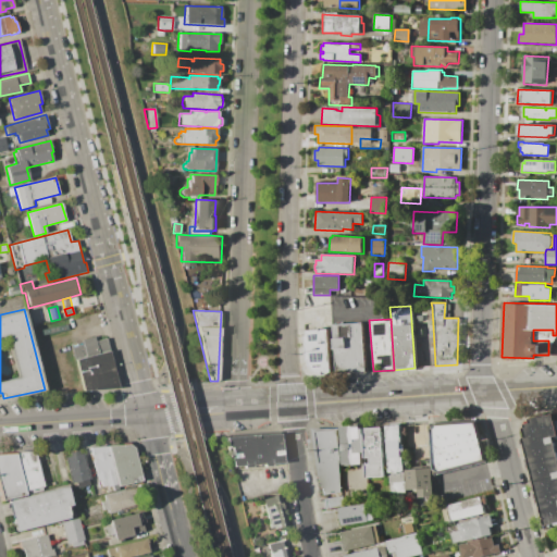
[(367,371),(335,374),(331,325),(362,322),(367,371)]
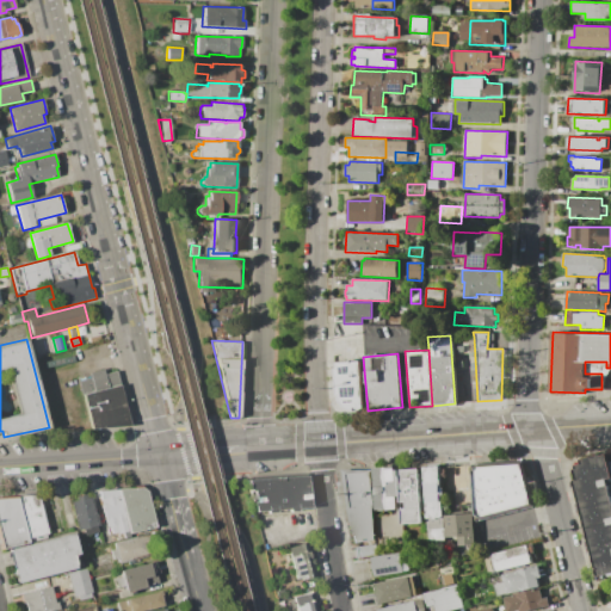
[(335,362),(360,360),(364,411),(346,412),(341,409),(339,406),(338,401),(337,396),(334,397),(332,368),(335,368),(335,362)]
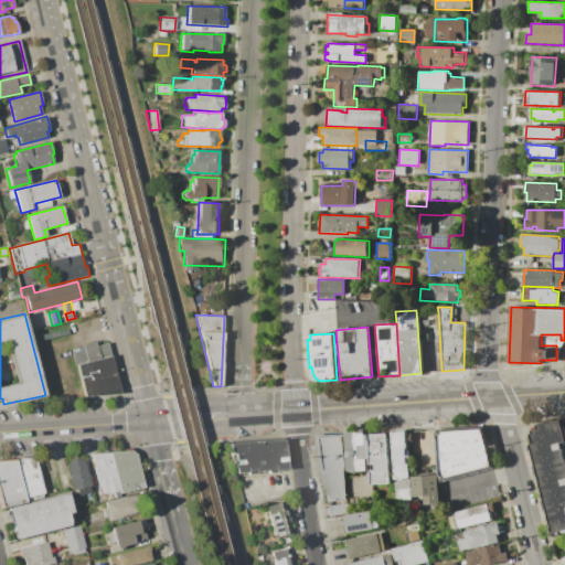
[(108,342),(97,345),(96,341),(83,344),(84,349),(73,351),(76,365),(112,356),(108,342)]
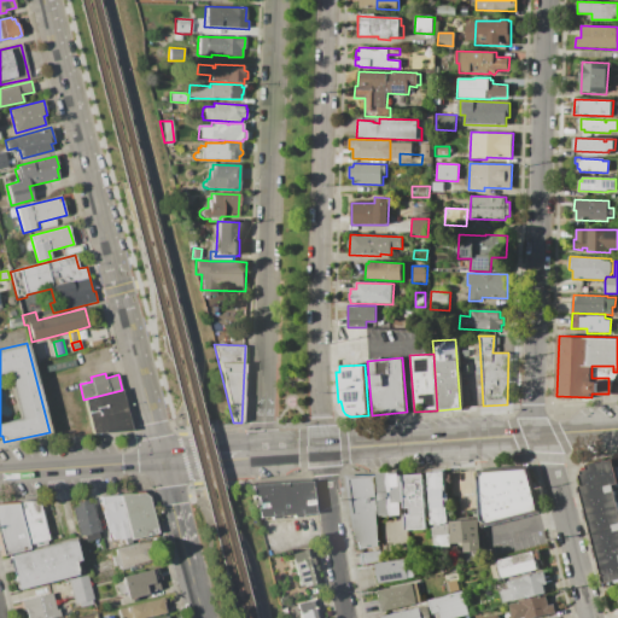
[(92,435),(83,400),(122,390),(132,431),(92,435)]
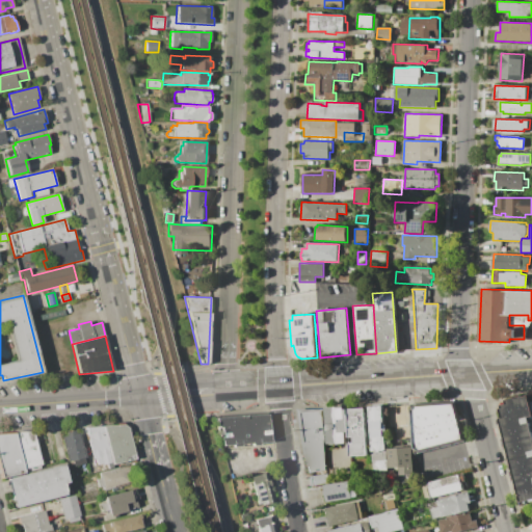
[(531,498),(520,501),(498,409),(502,408),(501,405),(507,403),(506,401),(528,396),(529,402),(531,414),(531,498)]
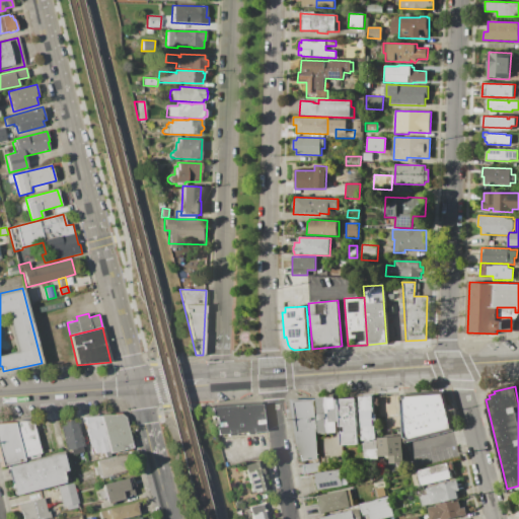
[(401,394),(444,392),(454,430),(403,443),(401,394)]
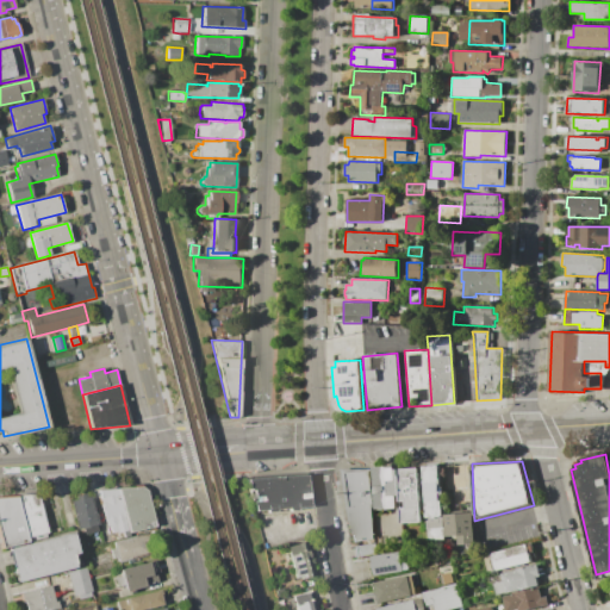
[(373,467),(375,509),(396,508),(396,496),(399,496),(398,468),(393,470),(393,466),(373,467)]
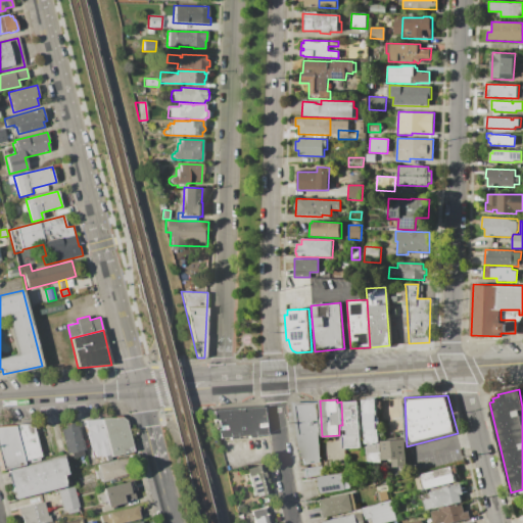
[(366,463),(381,462),(381,460),(380,441),(377,399),(362,400),(366,463)]
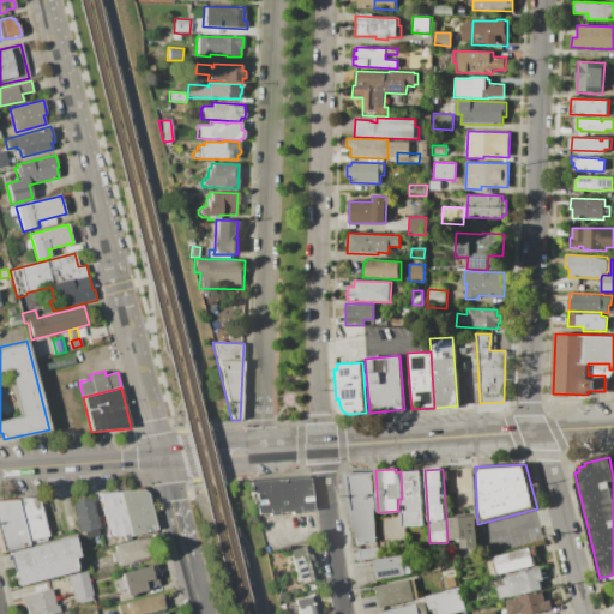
[(404,527),(423,525),(420,470),(401,471),(402,499),(404,527)]
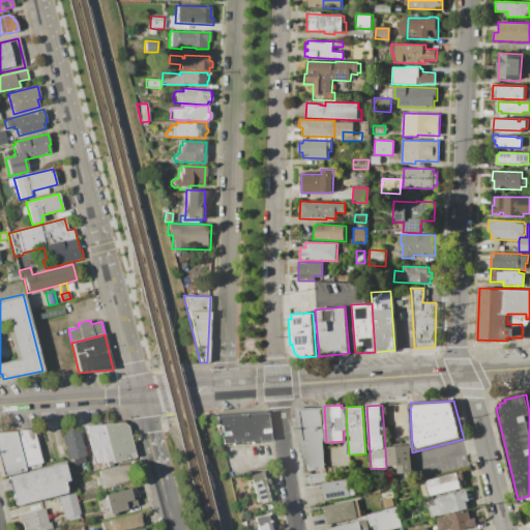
[(321,408),(296,408),(304,471),(323,468),(321,438),(323,438),(321,408)]
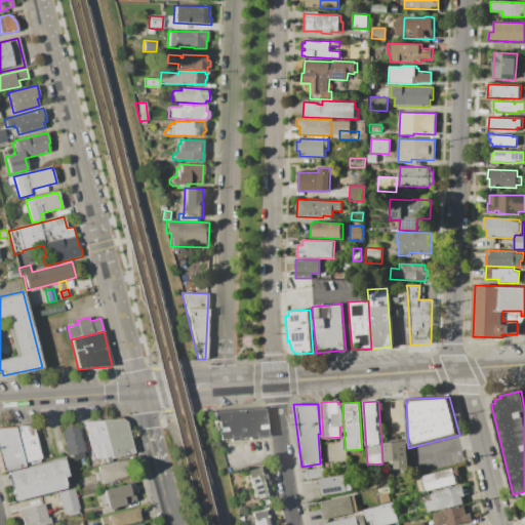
[(264,409),(212,413),(219,439),(229,439),(229,441),(237,441),(237,438),(247,437),(247,440),(255,440),(255,437),(267,436),(264,409)]
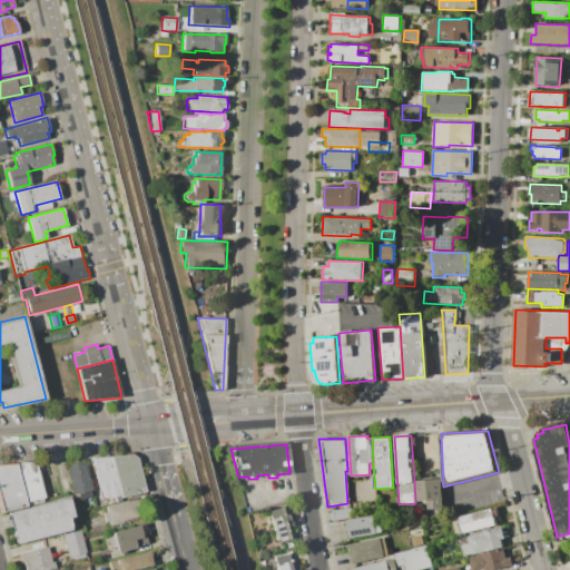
[(110,457),(133,455),(137,459),(145,492),(121,498),(120,493),(110,457)]
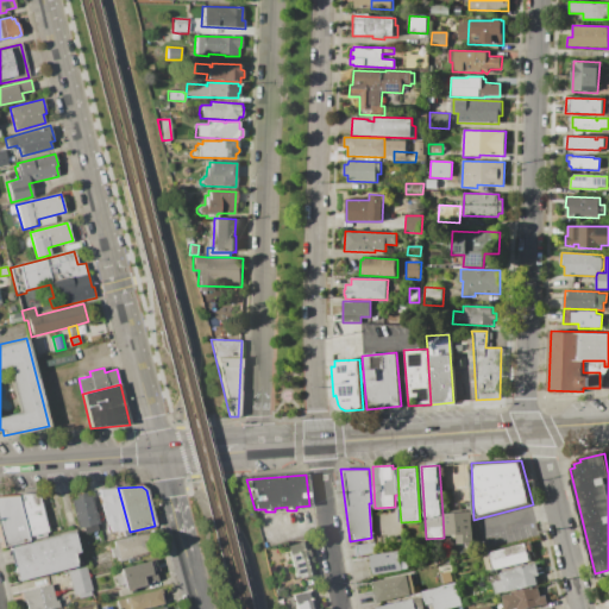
[(99,490),(118,488),(129,527),(108,532),(99,490)]
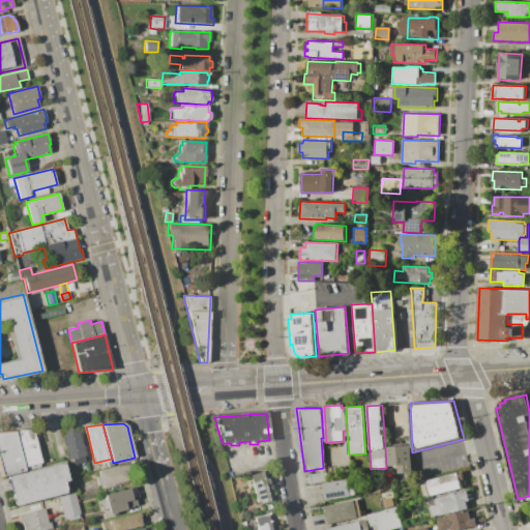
[(61,435),(65,434),(64,431),(75,429),(76,432),(79,431),(85,455),(83,457),(85,462),(71,465),(69,460),(68,460),(61,435)]
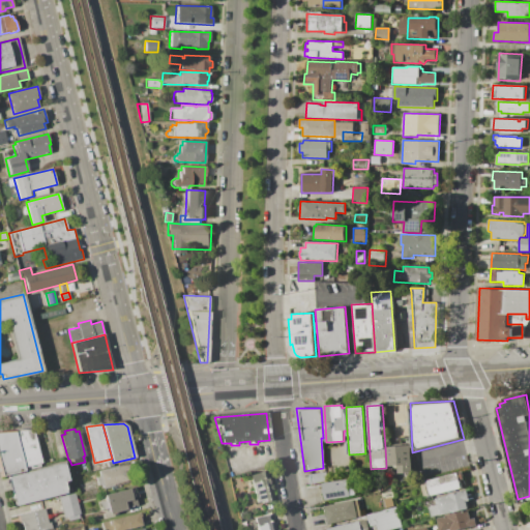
[(24,469),(24,470),(2,476),(0,468),(0,431),(15,431),(24,469)]
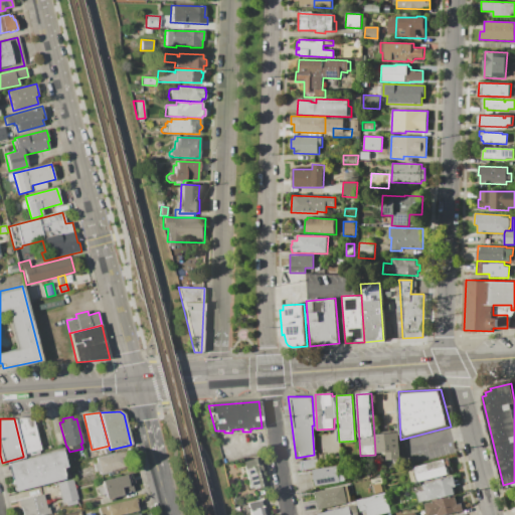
[(14,418),(32,418),(40,451),(23,456),(14,418)]
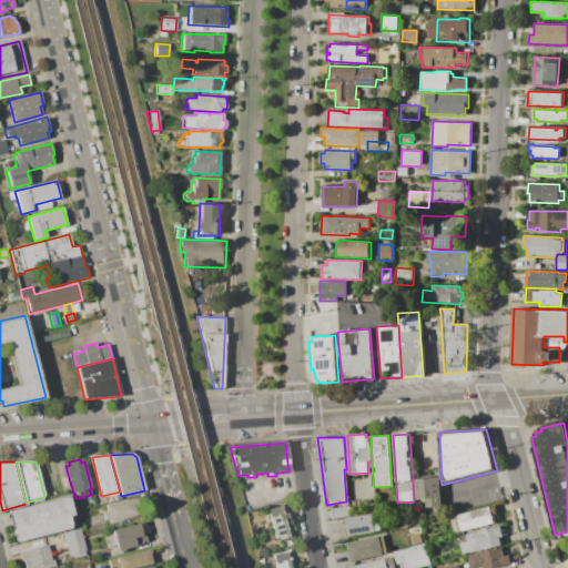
[(413,479),(439,477),(442,506),(426,506),(426,499),(414,499),(413,479)]
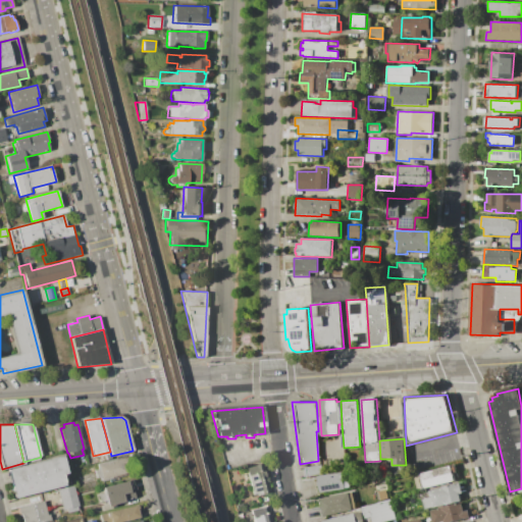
[(98,469),(97,464),(129,455),(134,472),(101,481),(100,477),(97,478),(95,470),(98,469)]
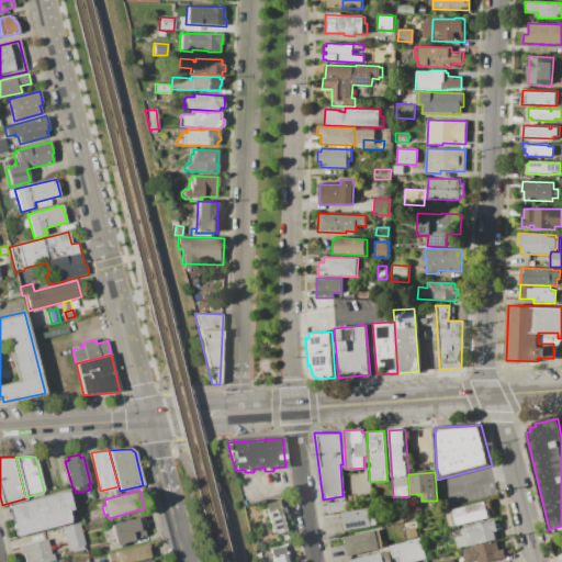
[(14,536),(7,506),(67,491),(75,520),(14,536)]
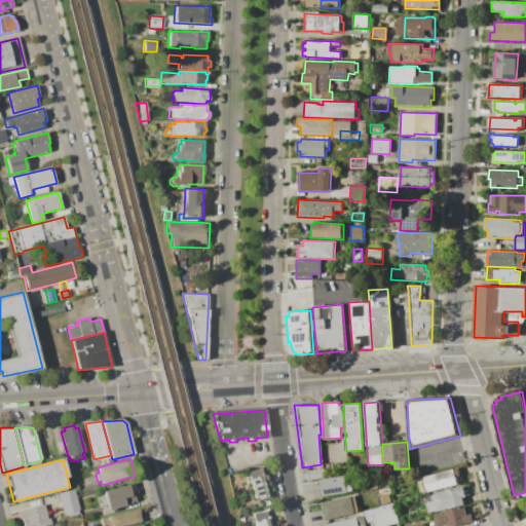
[(258,497),(254,498),(247,471),(263,466),(270,496),(259,499),(258,497)]
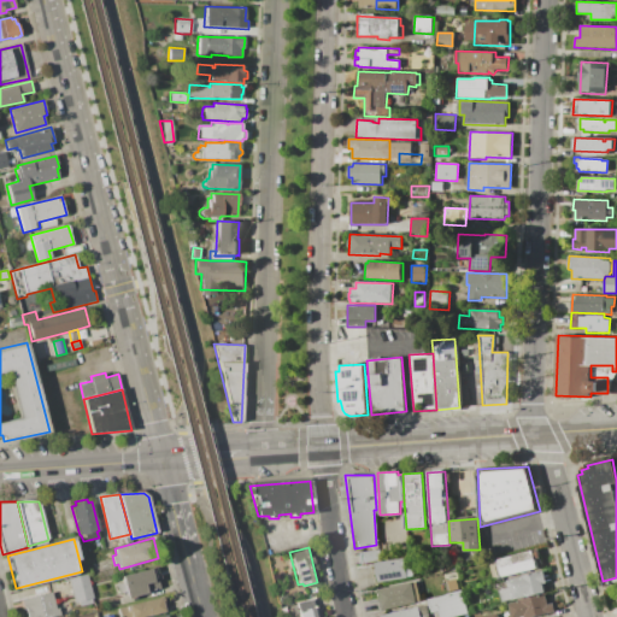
[(378,550),(378,558),(358,563),(357,552),(378,550)]
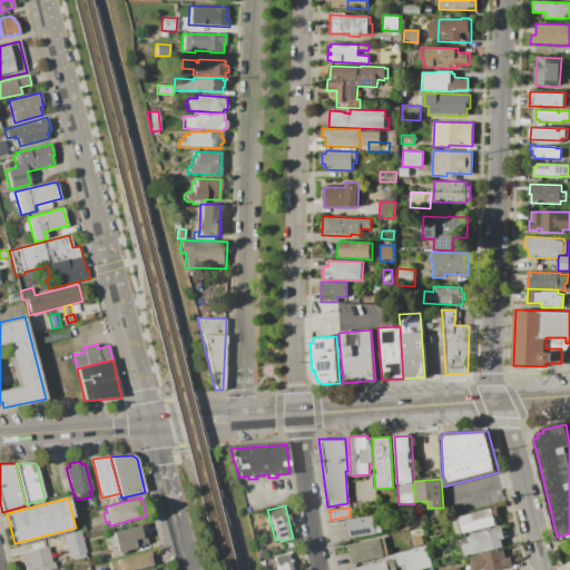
[(458,519),(458,518),(497,508),(499,516),(494,517),(497,526),(462,534),(462,532),(455,534),(452,521),(458,519)]
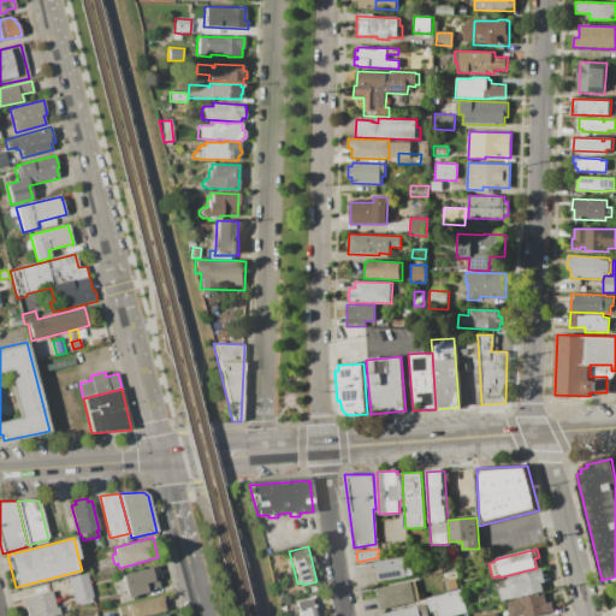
[(406,557),(408,576),(379,581),(377,563),(406,557)]
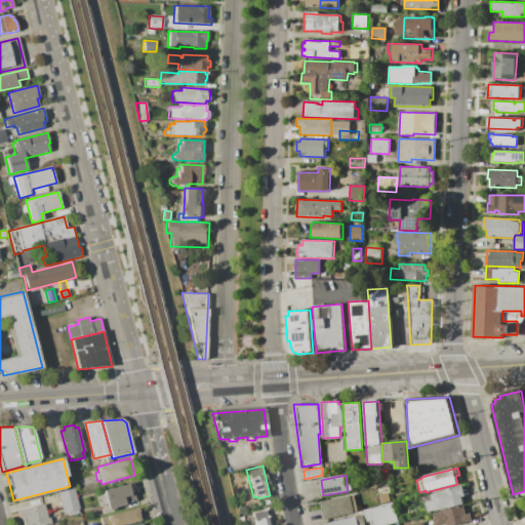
[(137,492),(133,493),(135,501),(108,509),(107,505),(101,506),(98,497),(105,496),(103,490),(134,482),(137,492)]
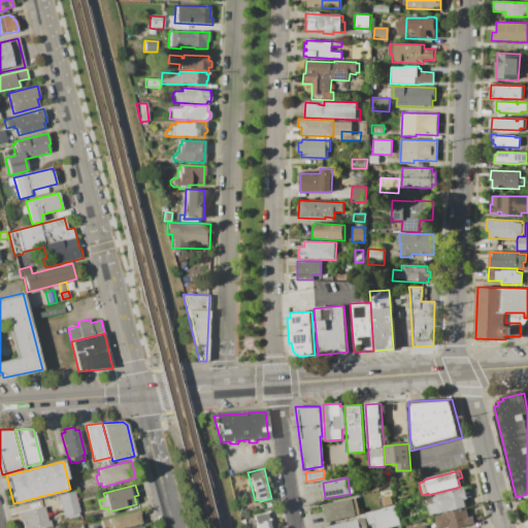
[(427,505),(435,503),(433,496),(465,488),(468,499),(464,500),(466,507),(443,514),(437,515),(437,514),(430,515),(427,505)]
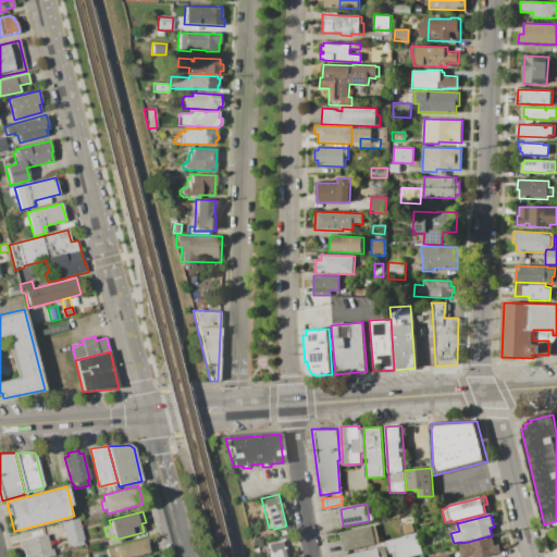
[(83,541),(84,544),(72,547),(71,544),(69,544),(62,521),(78,517),(85,540),(83,541)]
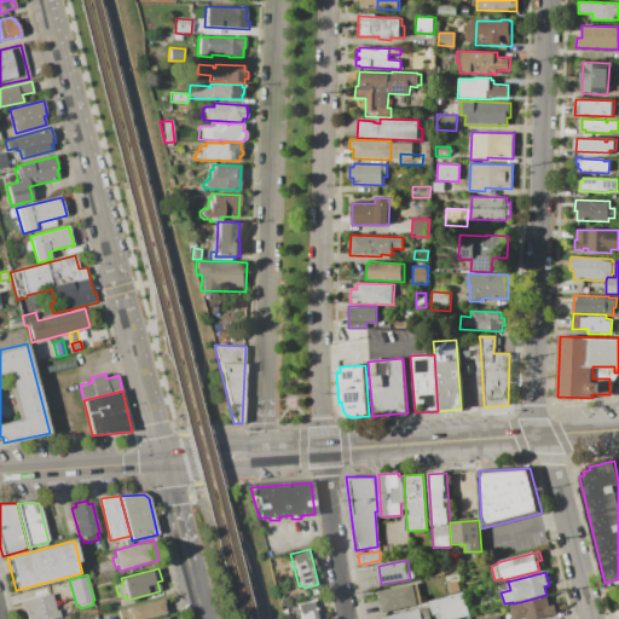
[(422,582),(424,594),(421,594),(423,603),(381,613),(375,593),(422,582)]
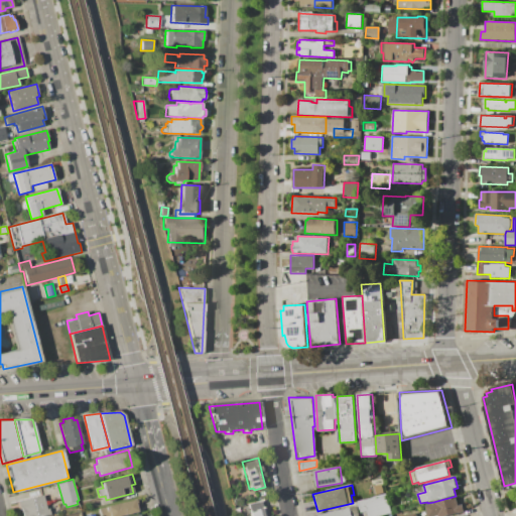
[(46,495),(54,493),(56,498),(48,501),(46,495)]
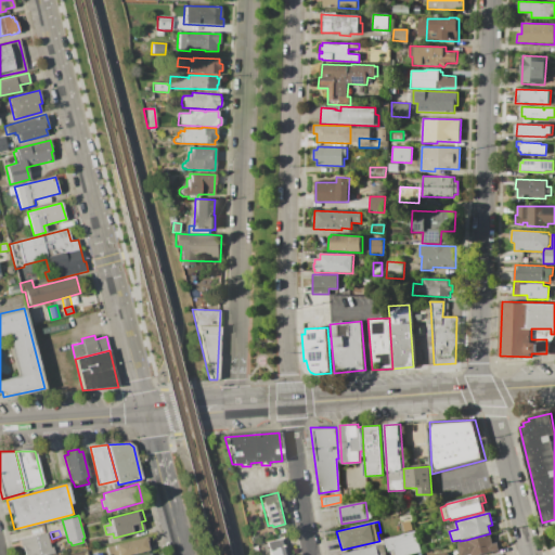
[(50,547),(53,546),(54,554),(50,554),(24,554),(23,550),(22,550),(18,539),(47,532),(50,547)]
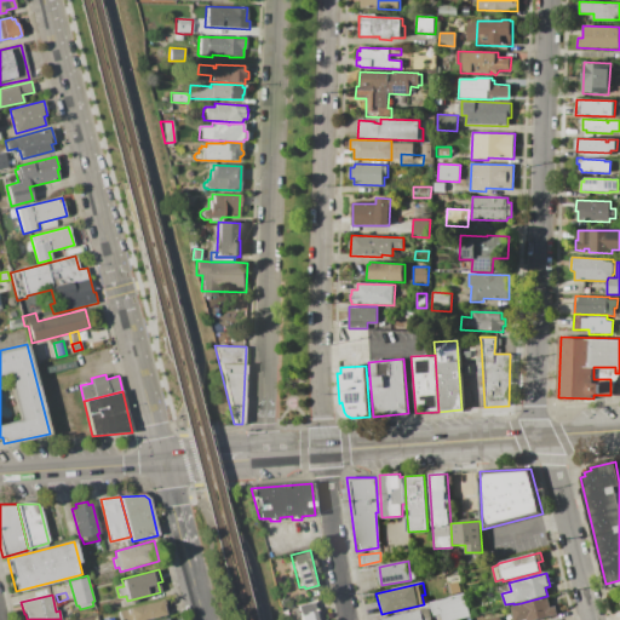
[(442,619),(441,615),(432,616),(429,603),(464,595),(470,618),(459,619),(442,619)]
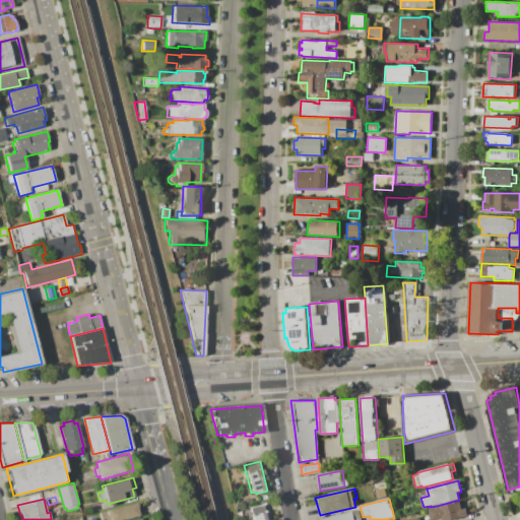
[(466,508),(468,516),(452,519),(431,519),(429,510),(437,508),(437,506),(459,500),(461,509),(466,508)]
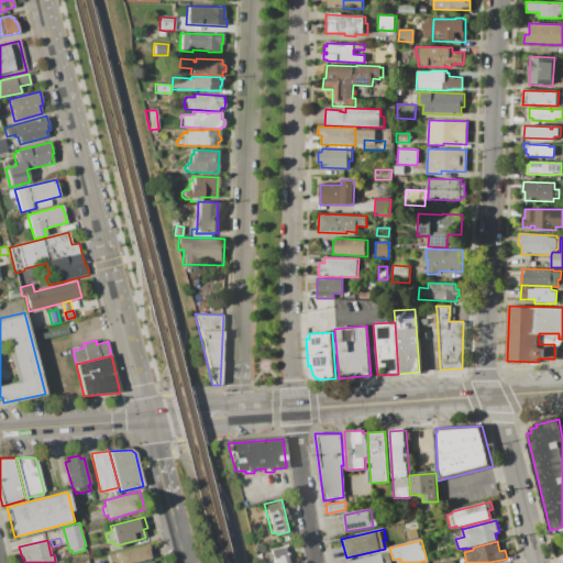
[(262,542),(264,550),(253,552),(251,545),(262,542)]
